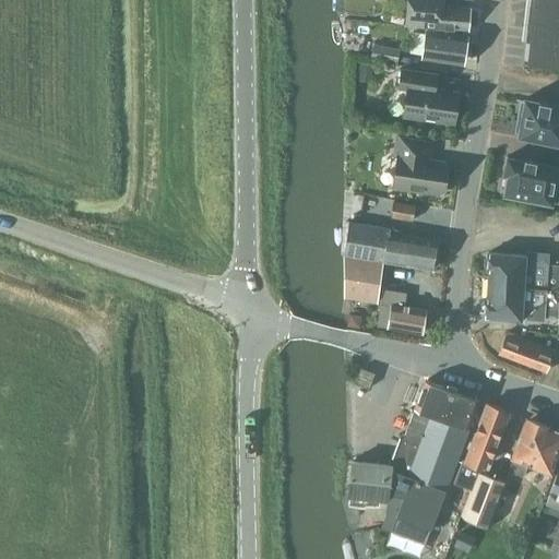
[(406,0),(404,24),(467,30),(470,7),(442,4),(442,0),(406,0)]
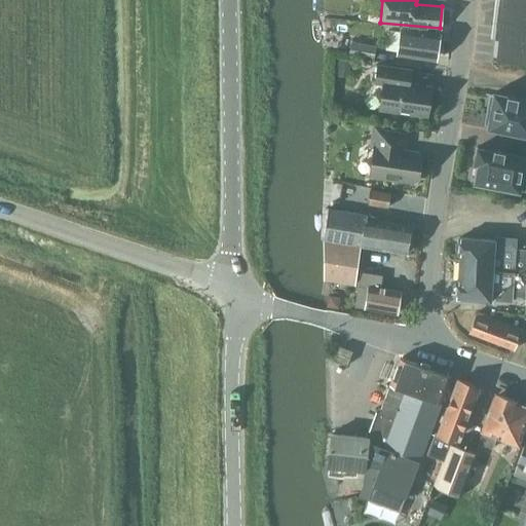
[(525,0),(502,0),(496,59),(525,61),(525,0)]
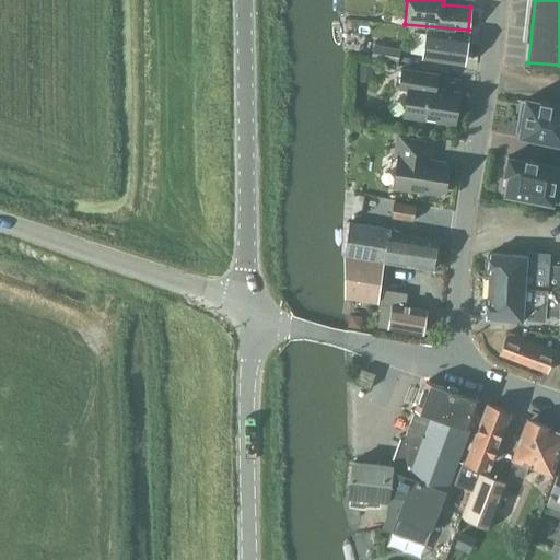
[(461,63),(464,60),(467,36),(427,31),(422,58),(461,63)]
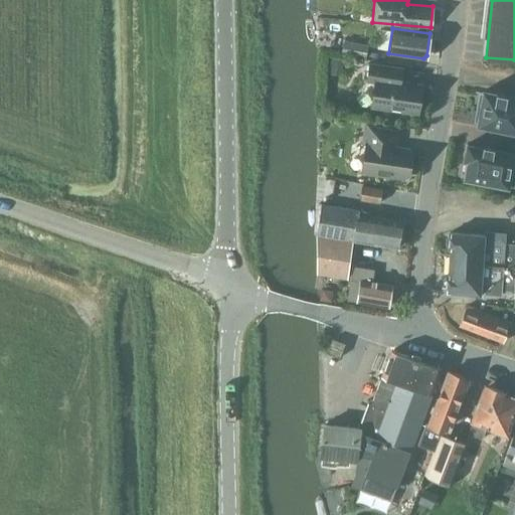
[(343,40),(341,53),(365,58),(367,44),(343,40)]
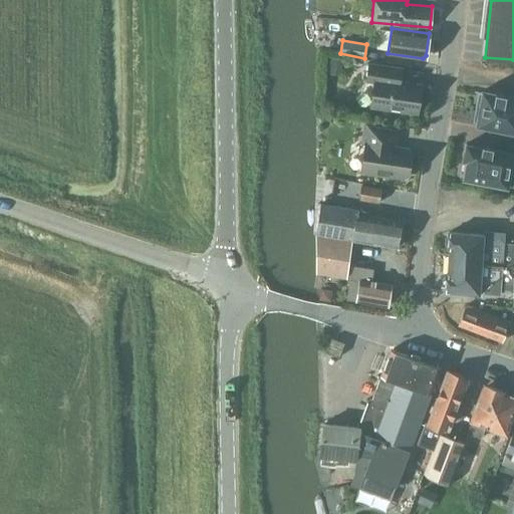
[(329,57),(327,73),(339,75),(341,59),(329,57)]
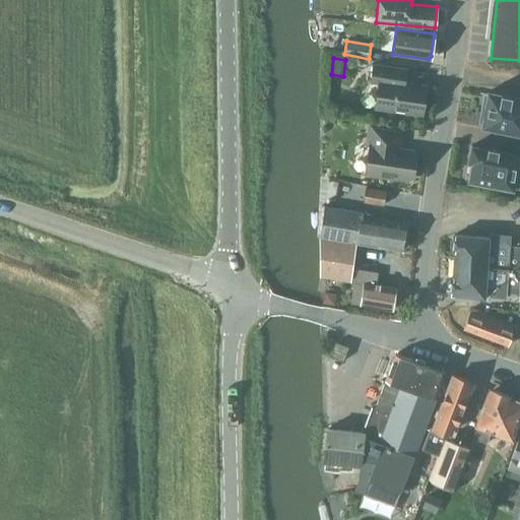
[(375,109),(423,116),(427,85),(404,82),(406,69),(374,64),(371,82),(379,83),(375,109)]
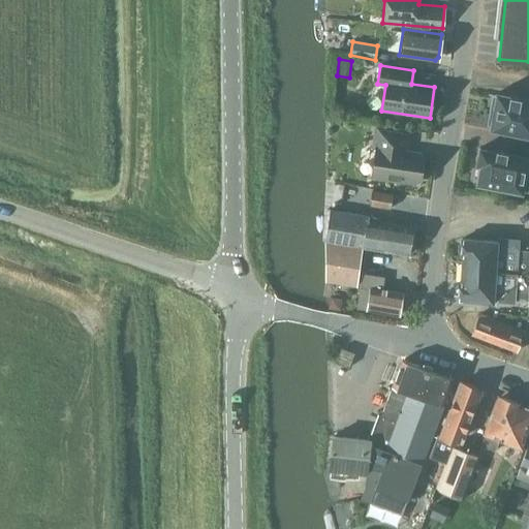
[(528,98),(521,97),(521,96),(509,94),(509,95),(497,93),(496,95),(494,111),(491,110),(488,124),(491,125),(491,128),(528,134),(528,98)]
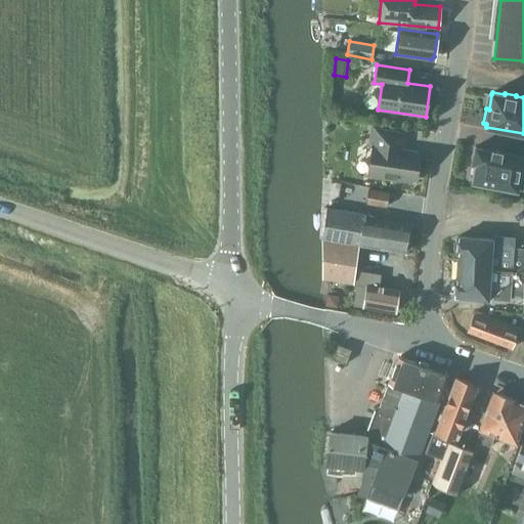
[(417,151),(403,149),(405,133),(372,128),(368,145),(373,146),(367,176),(411,182),(411,181),(416,178),(420,157),(417,153),(417,151)]
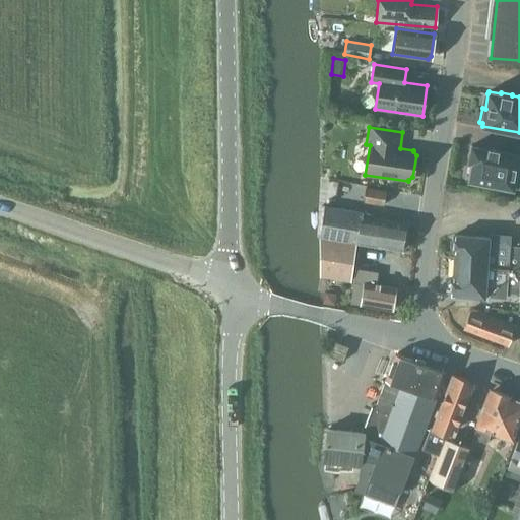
[(471,145),(471,149),(474,149),(473,158),(469,157),(468,161),(472,161),(469,180),(513,188),(519,189),(519,153),(498,150),(499,148),(489,146),(488,148),(471,145)]
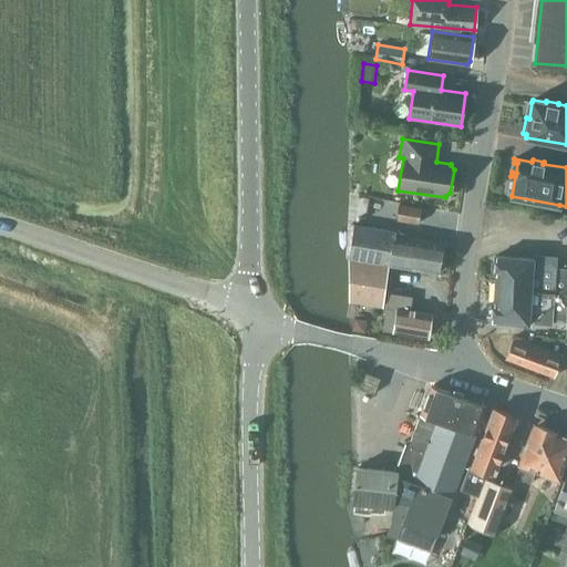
[(399,204),(395,220),(418,224),(420,208),(399,204)]
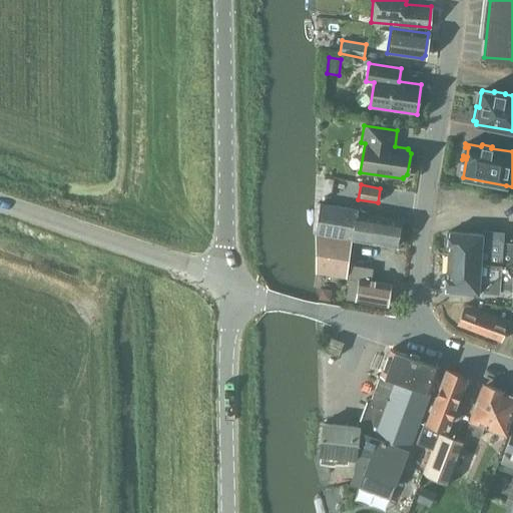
[(316,234),(396,247),(400,224),(398,220),(362,214),(363,210),(321,202),(316,234)]
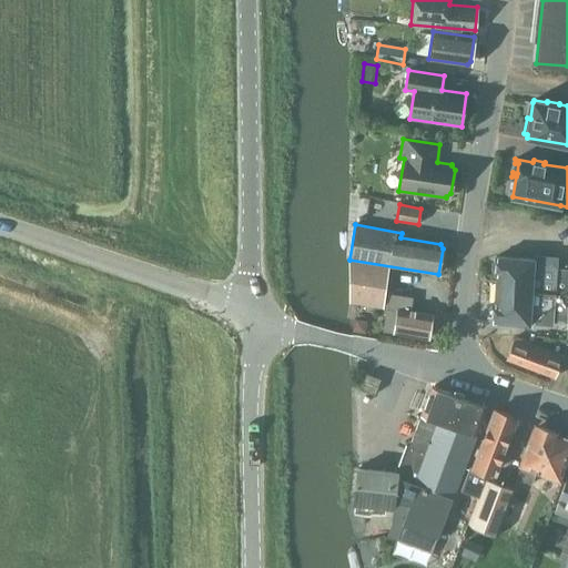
[(557,261),(534,260),(496,256),(496,260),(492,261),(492,269),(495,272),(494,275),(497,275),(496,288),(567,294),(567,269),(557,269),(557,261)]
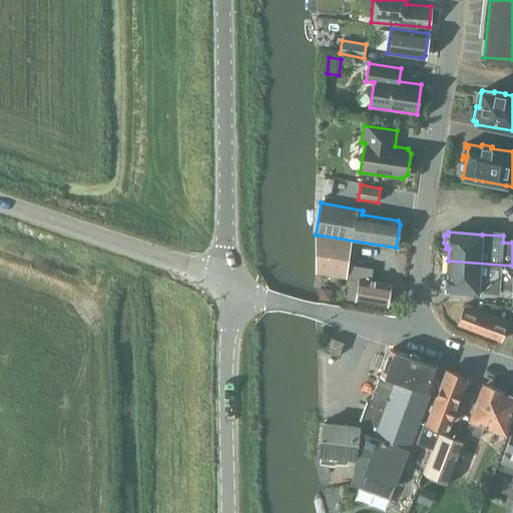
[(346,278),(352,240),(316,234),(317,273),(346,278)]
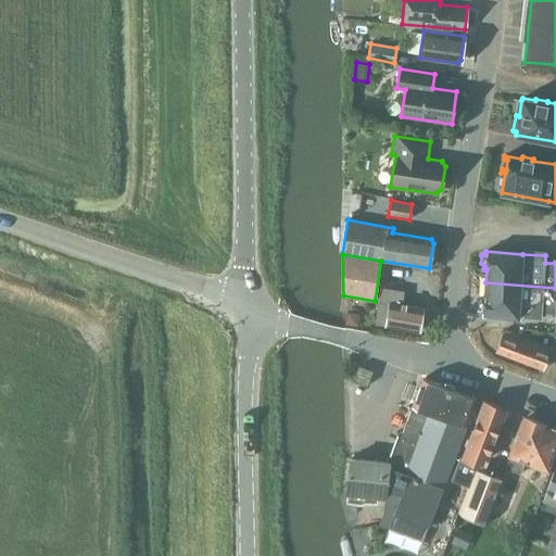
[(555,303),(555,288),(485,282),(484,297),(481,297),(481,299),(478,300),(477,307),(481,311),(480,315),(541,319),(542,314),(555,315),(555,303)]
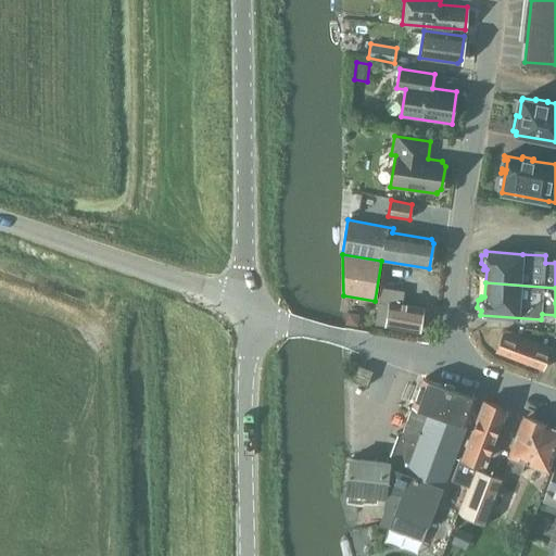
[(376,325),(420,331),(424,308),(402,305),(404,292),(381,289),(376,325)]
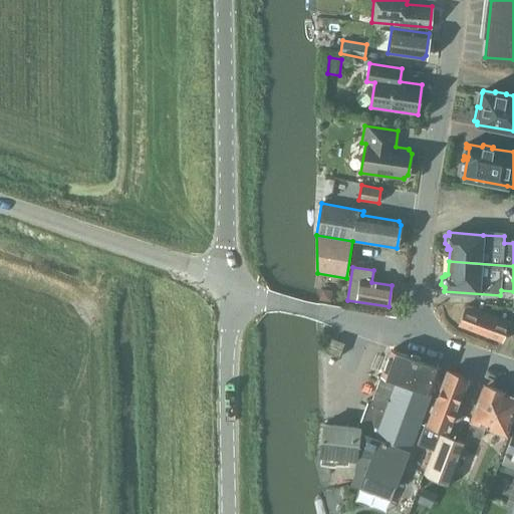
[(320,288),(318,300),(330,302),(332,291),(320,288)]
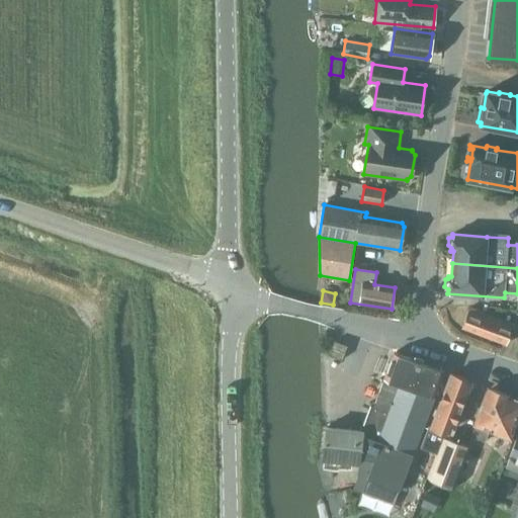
[(462,328),(506,344),(513,324),(469,307),(462,328)]
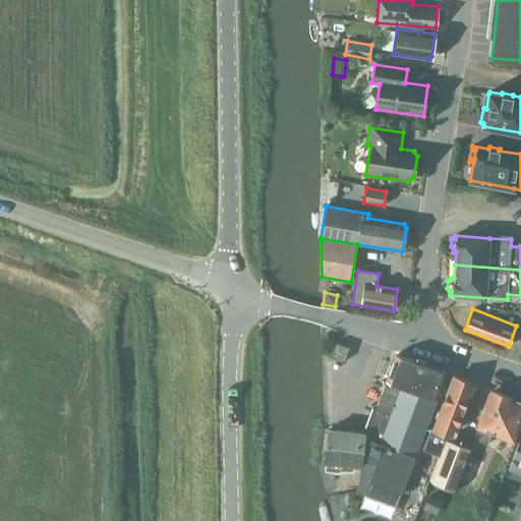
[(336,343),(331,357),(343,362),(349,347),(336,343)]
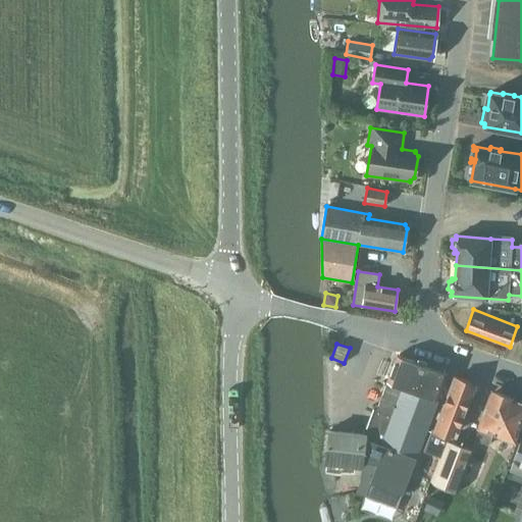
[(369,482),(401,494),(447,374),(397,355),(376,410),(373,409),(364,433),(361,466),(359,466),(357,476),(369,481),(369,482)]
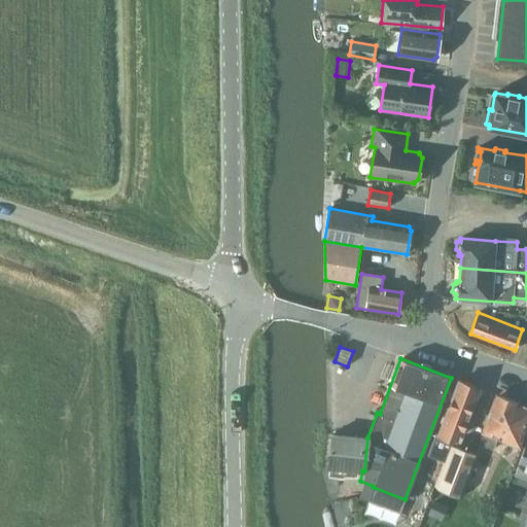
[(463,430),(479,388),(459,381),(438,433),(435,432),(427,453),(444,459),(456,427),(463,430)]
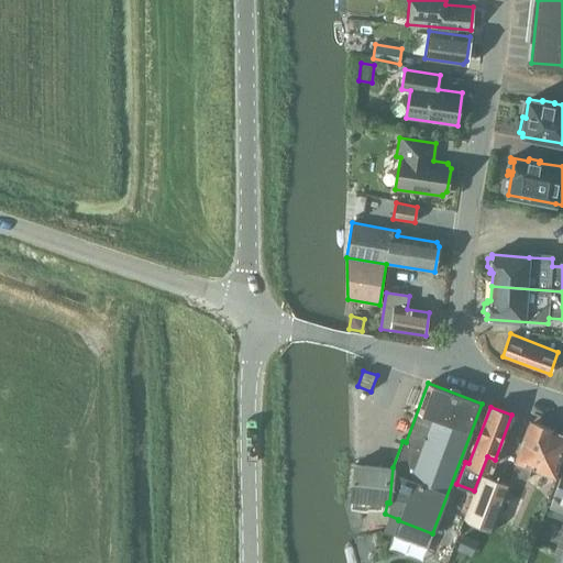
[(531,468),(554,477),(562,455),(562,434),(552,430),(534,422),(529,426),(515,462),(516,462),(511,474),(527,481),(531,468)]
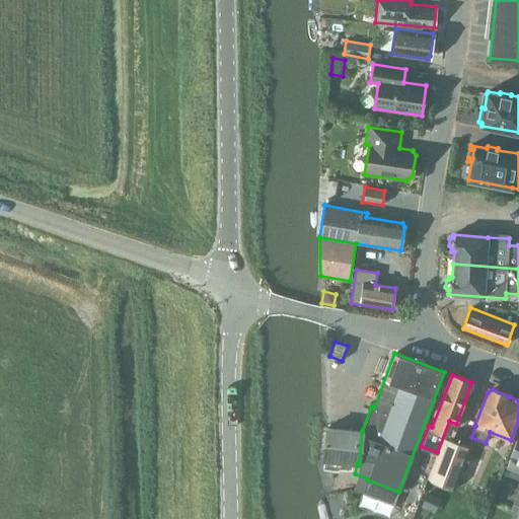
[(357,463),(359,463),(362,431),(327,427),(323,459),(357,463)]
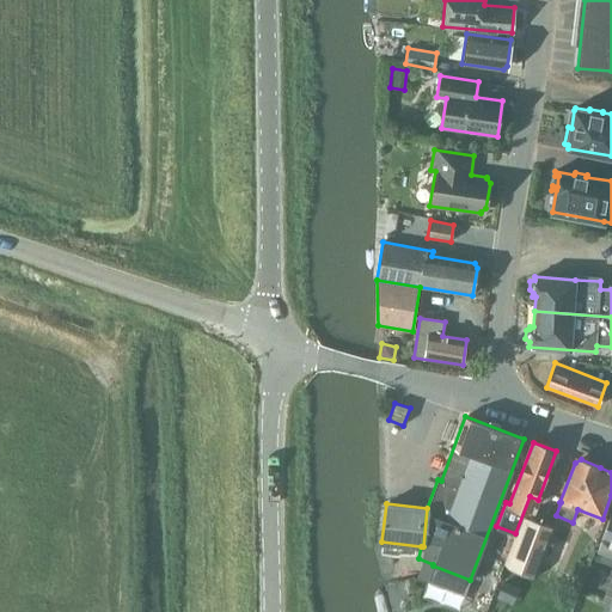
[(611,512),(597,551),(611,557),(611,512)]
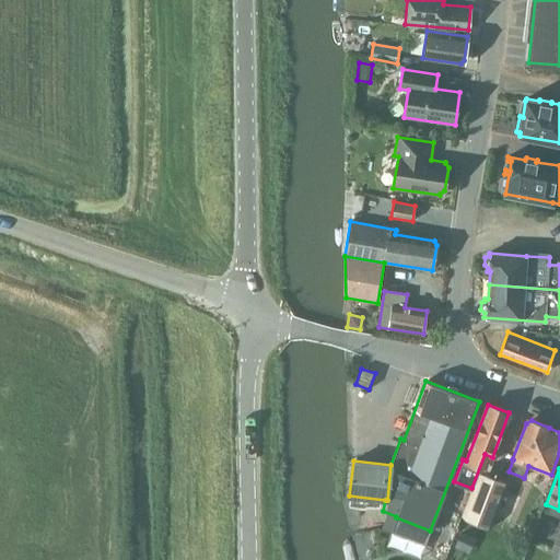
[(479,471),(462,517),(490,528),(508,482),(479,471)]
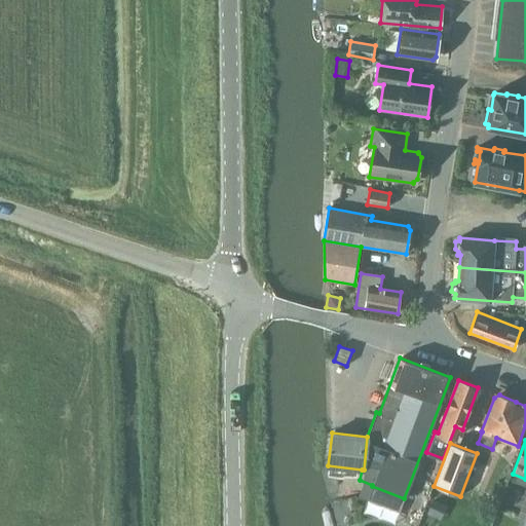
[(367,499),(399,512),(404,498),(372,486),(367,499)]
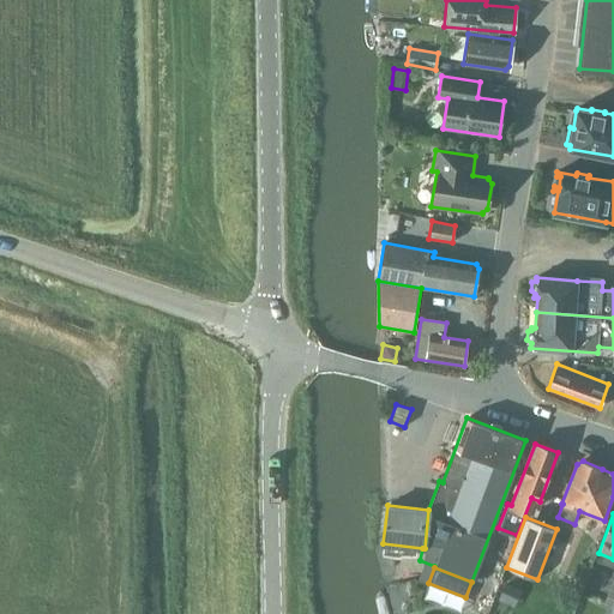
[(516,591),(505,585),(499,597),(511,603),(516,591)]
